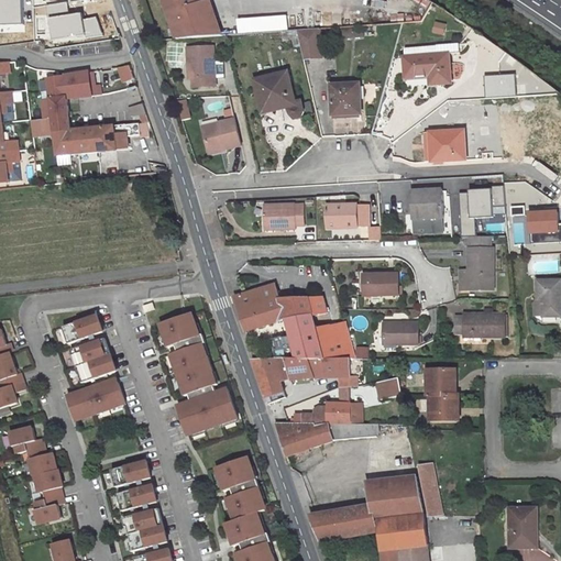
[(0,23),(23,23),(21,0),(0,0),(0,23)]
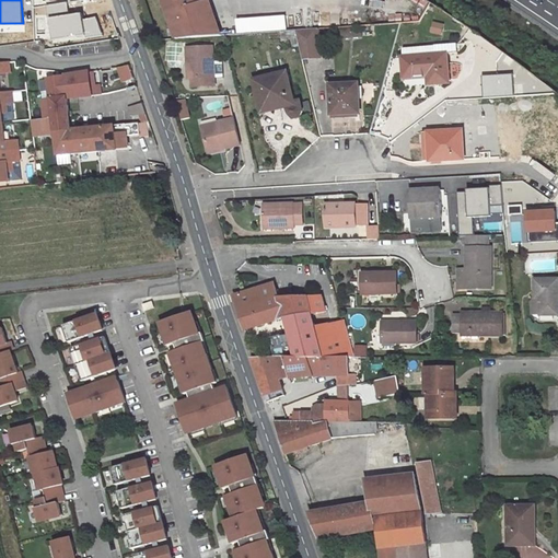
[(163,0),(176,37),(222,33),(209,0),(199,0),(163,0)]
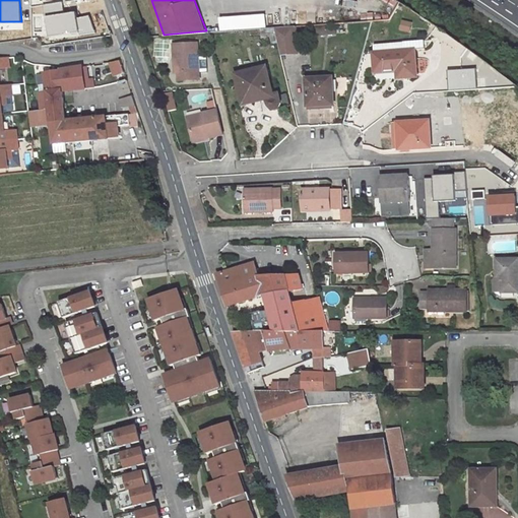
[(61,1),(42,4),(47,36),(77,30),(78,35),(93,31),(88,15),(76,17),(75,10),(63,12),(61,1)]
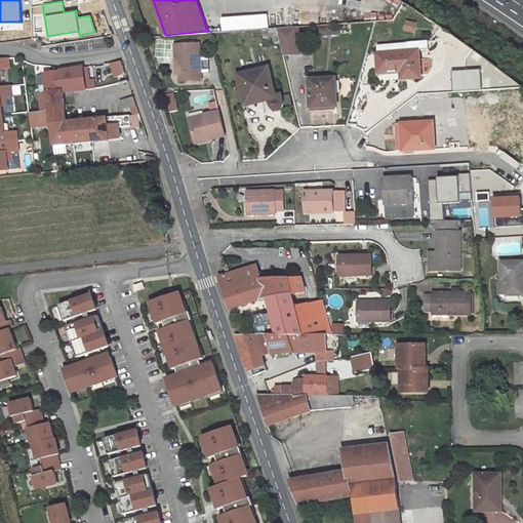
[(295,25),(276,27),(282,53),(297,52),(295,25)]
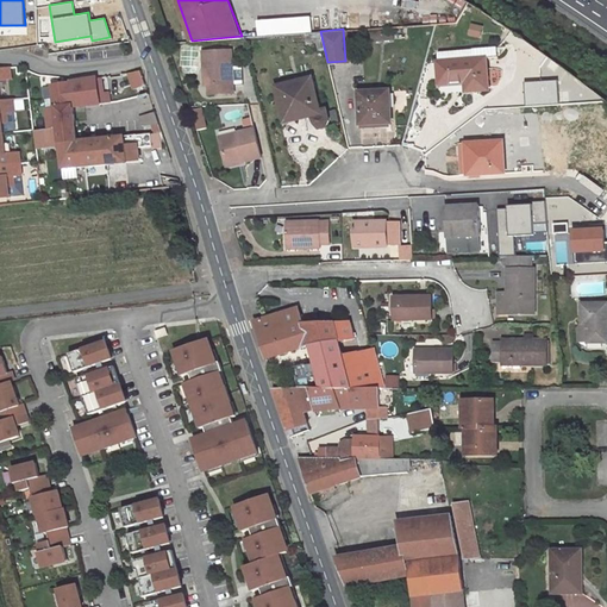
[(368,39),(390,38),(389,30),(368,31),(368,39)]
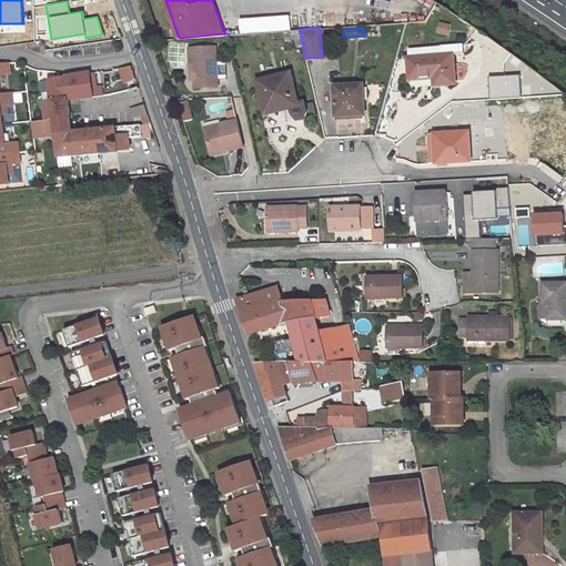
[(407,77),(432,74),(432,83),(453,81),(452,57),(463,56),(462,43),(437,44),(438,53),(407,56),(406,56),(407,77)]
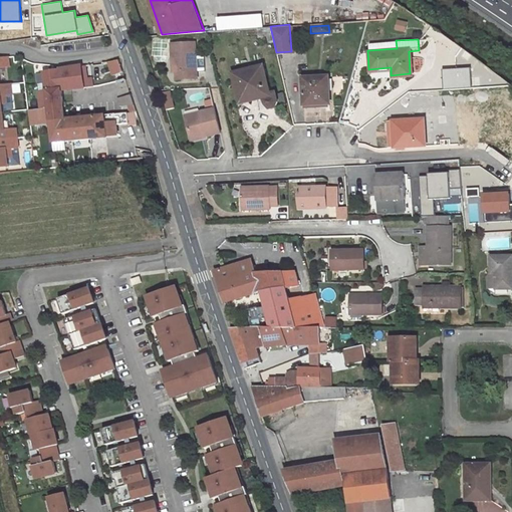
[(198,77),(195,40),(171,42),(172,58),(176,58),(177,70),(177,78),(198,77)]
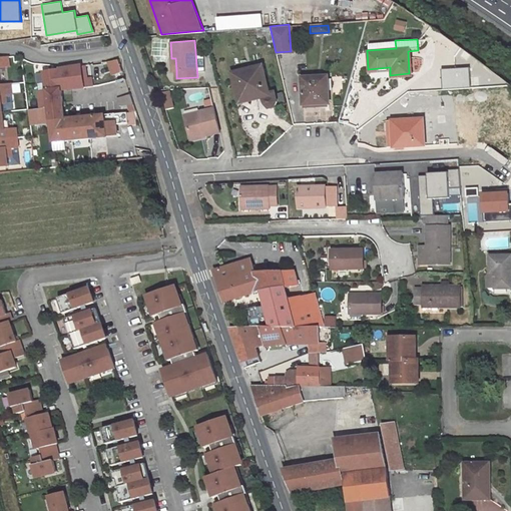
[(395,40),(367,42),(368,50),(396,48),(395,40)]
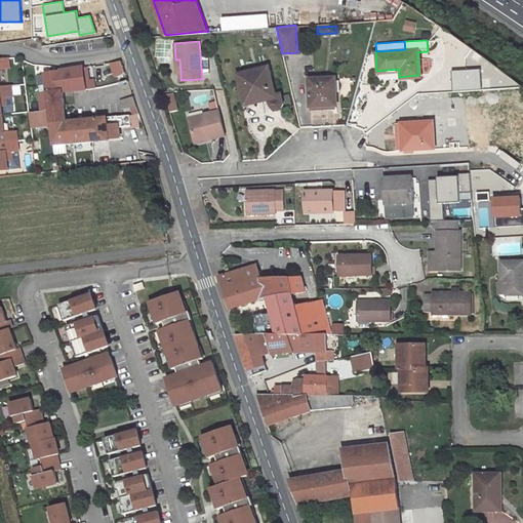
[(109,62),(113,75),(123,72),(119,57),(109,62)]
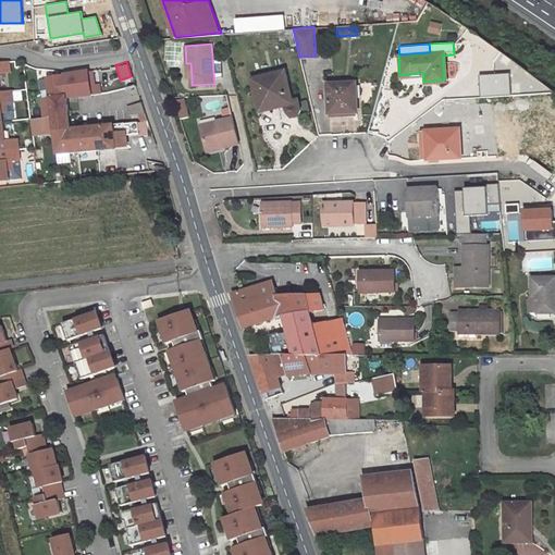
[(64,95),(89,93),(86,70),(46,75),(52,128),(69,127),(64,95)]
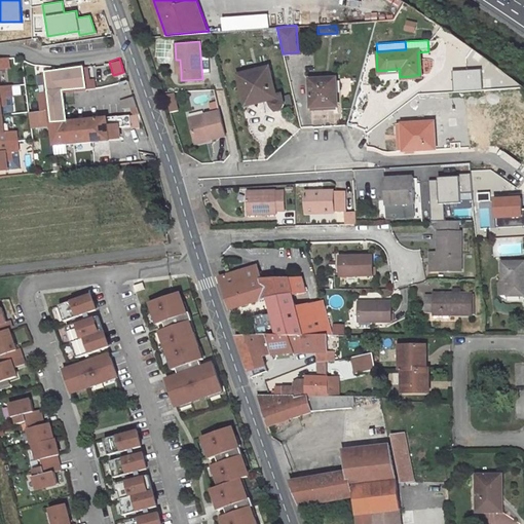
[(248,98),(265,94),(266,99),(269,105),(271,108),(273,109),(278,108),(283,103),(279,92),(274,94),(267,66),(241,72),(248,98)]
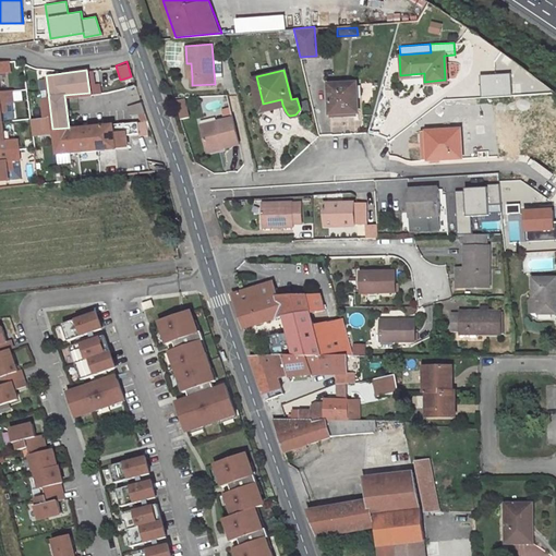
[(486,72),(488,91),(496,91),(495,72),(486,72)]
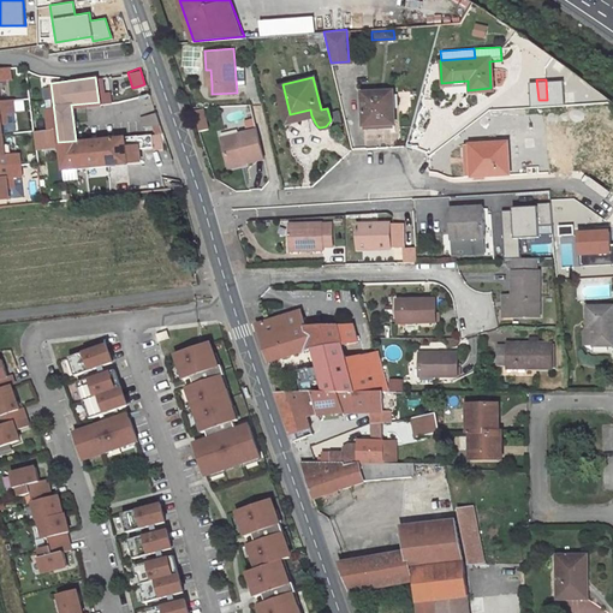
[(290,114),(283,84),(277,85),(285,121),(311,115),(310,109),(290,114)]
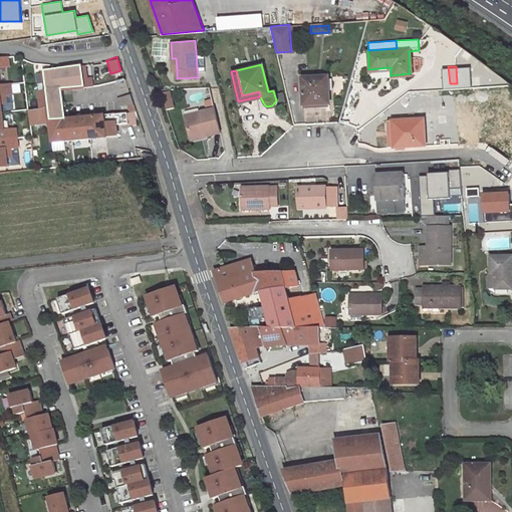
[(327,101),(326,75),(301,76),(302,103),(327,101)]
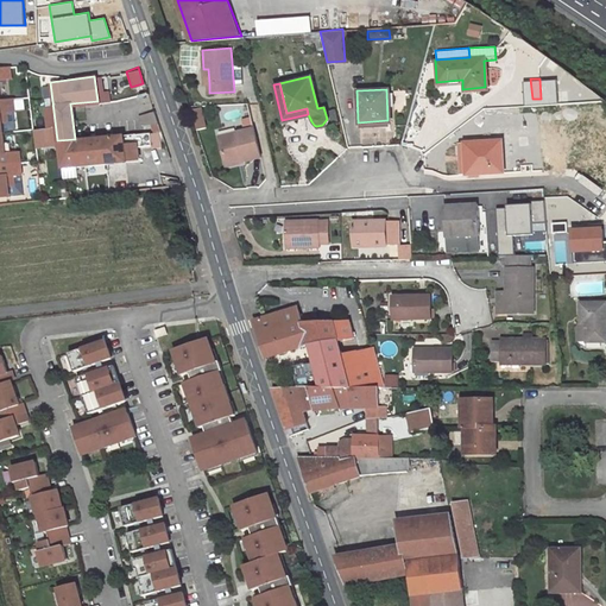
[(0,131),(1,131),(0,120),(0,109),(4,109),(12,108),(11,96),(0,98),(0,131)]
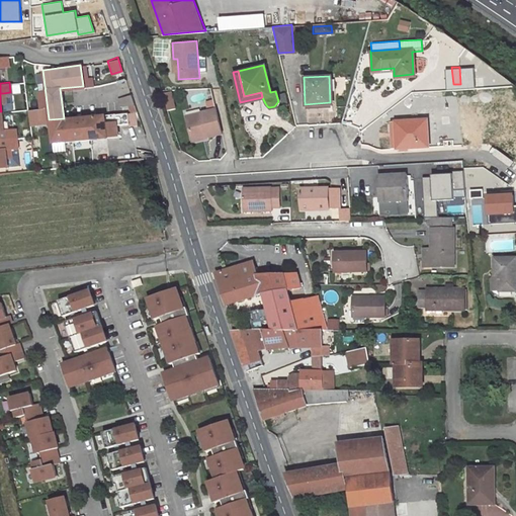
[(131,94),(117,97),(118,105),(120,105),(122,111),(134,110),(137,110),(131,94)]
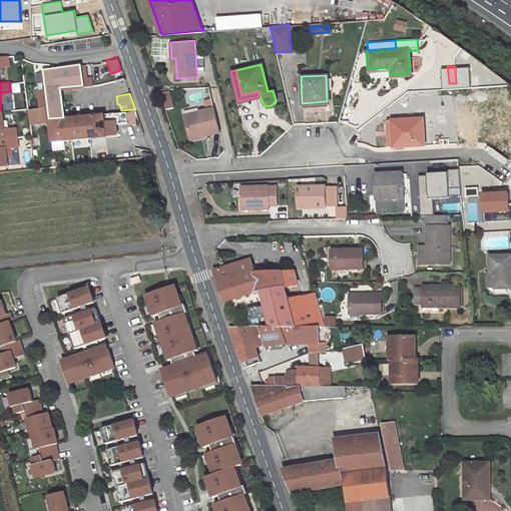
[(205,135),(219,132),(211,96),(203,98),(205,109),(184,114),(189,135),(205,131),(205,135)]
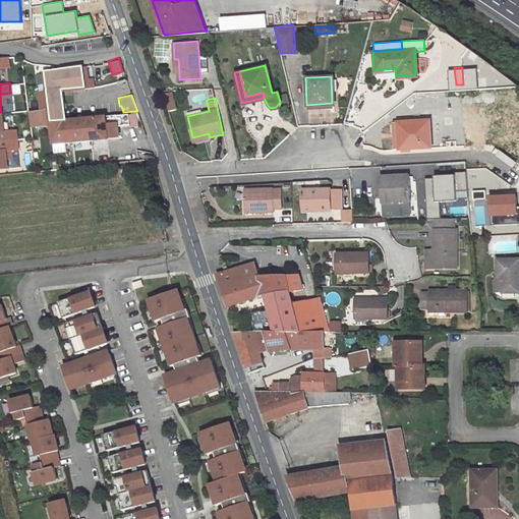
[(52,142),(107,137),(107,134),(117,133),(116,125),(128,124),(128,126),(136,125),(134,111),(123,112),(64,119),(49,120),(52,142)]
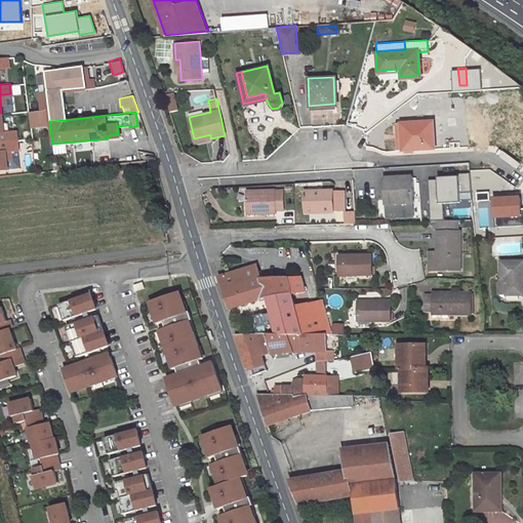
[(3,130),(2,122),(1,113),(0,113),(0,141),(15,138),(14,129),(8,130),(3,130)]
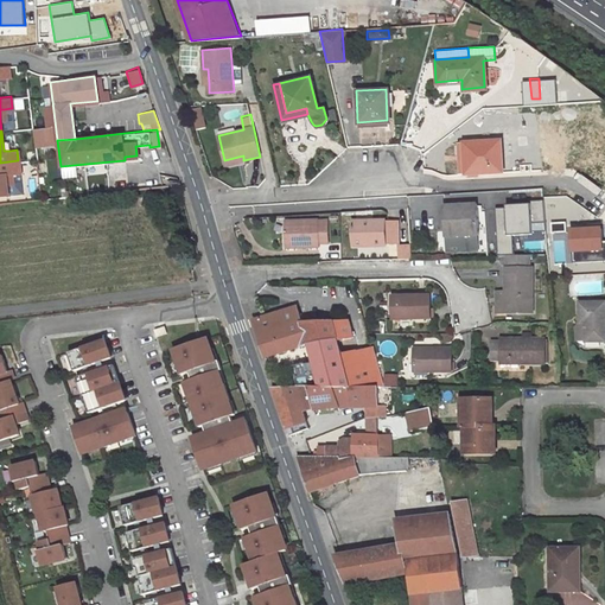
[(501,170),(498,139),(466,141),(469,172),(501,170)]
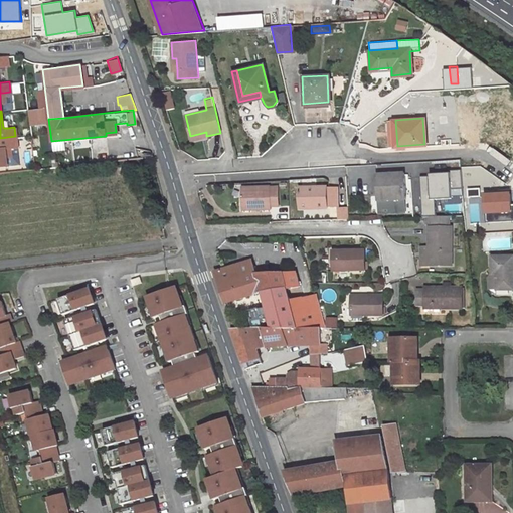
[(0,165),(7,164),(6,156),(5,147),(10,146),(16,146),(15,136),(0,138),(0,165)]
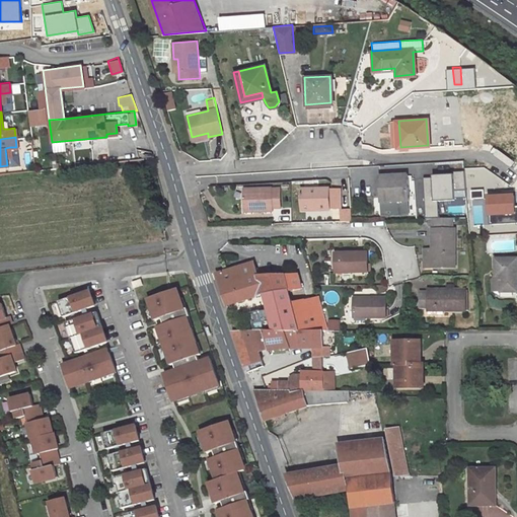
[(380,183),(382,211),(403,210),(402,199),(407,199),(405,173),(378,174),(378,183),(380,183)]
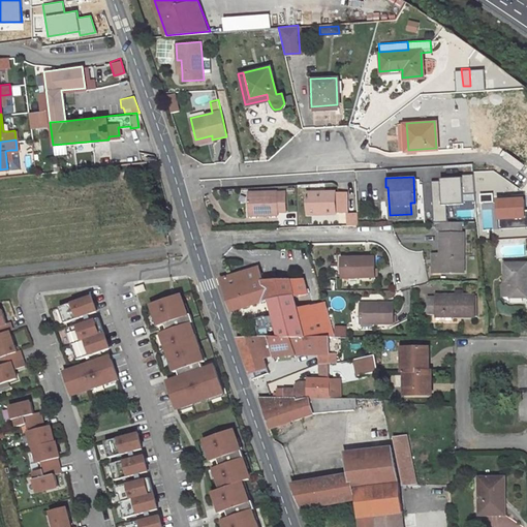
[(247,191),(248,214),(277,213),(277,211),(284,211),(283,190),(247,191)]
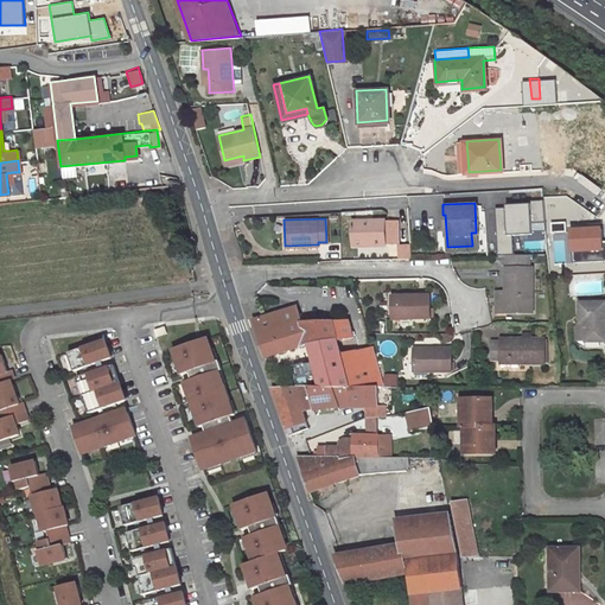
[(397,243),(396,221),(351,222),(352,246),(397,243)]
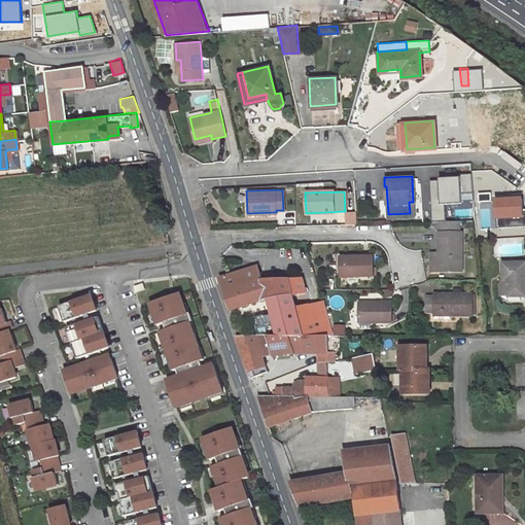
[(345,211),(345,221),(354,221),(353,211),(345,211)]
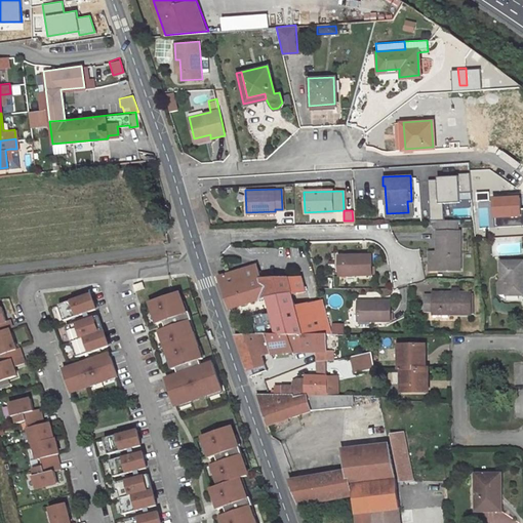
[(437,230),(435,230),(435,268),(458,268),(458,230),(455,230),(455,219),(437,219),(437,230)]
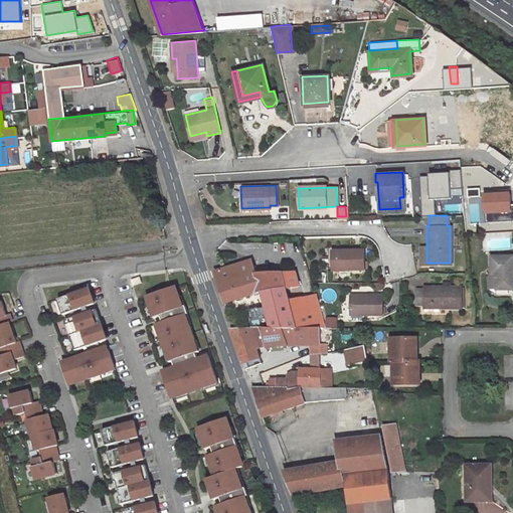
[(362,268),(362,249),(332,250),(332,269),(362,268)]
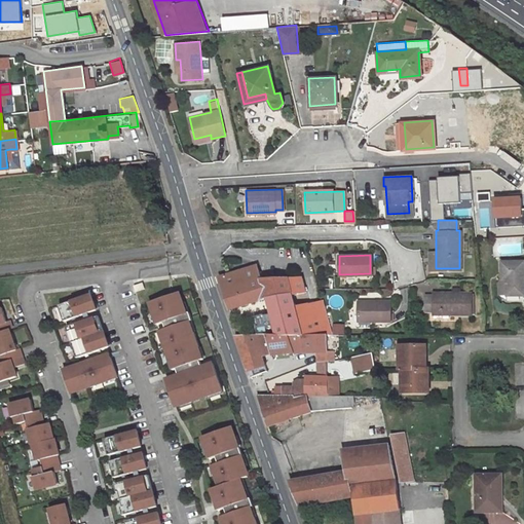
[(523,294),(523,260),(500,260),(500,277),(504,277),(506,294),(523,294)]
